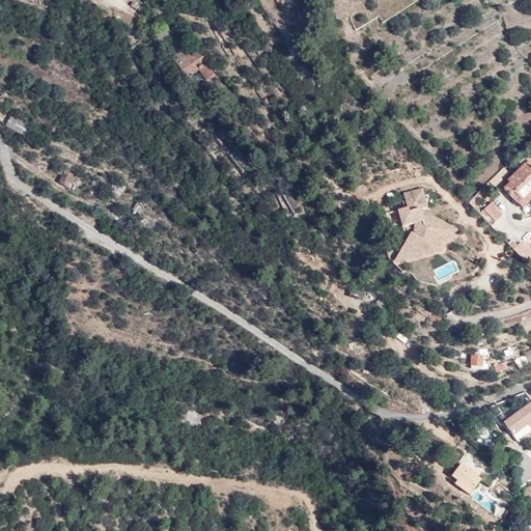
[(174,39),(164,46),(171,56),(168,58),(183,76),(193,70),(202,83),(211,77),(201,64),(204,62),(193,47),(185,52),(174,39)]
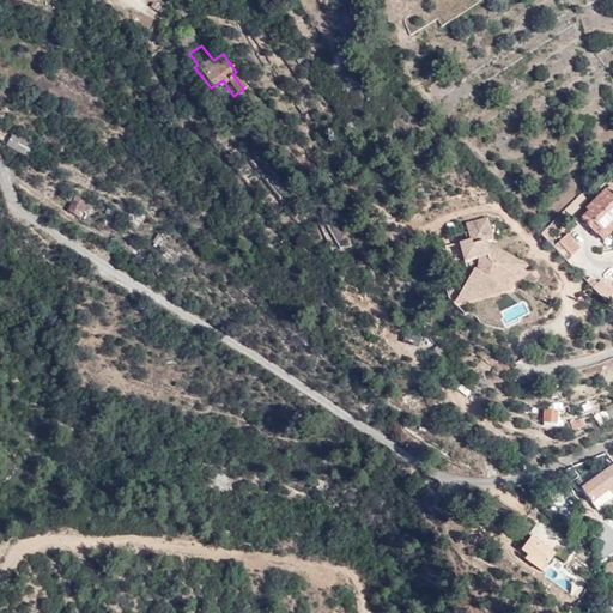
[(2,145),(4,146),(23,157),(30,144),(7,133),(2,145)]
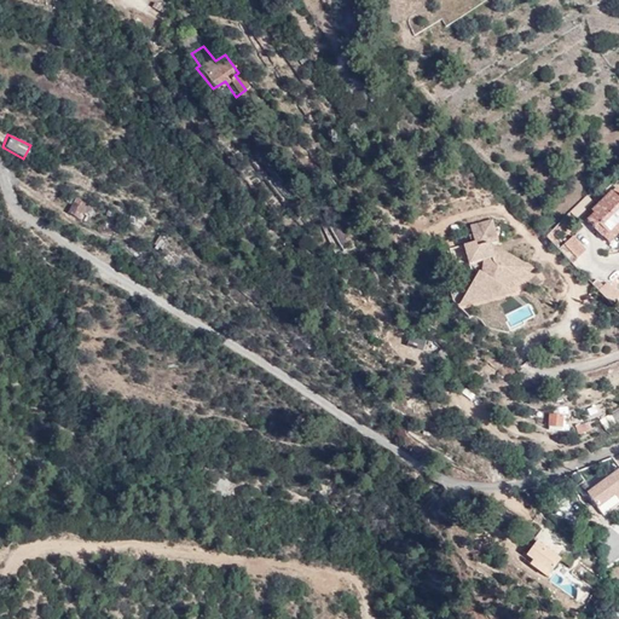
[(618,192),(614,189),(584,219),(608,243),(618,232),(618,192)]
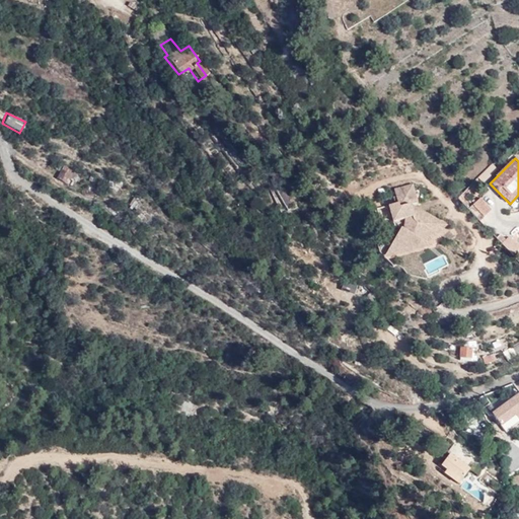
[(64,182),(70,170),(62,165),(55,176),(64,182)]
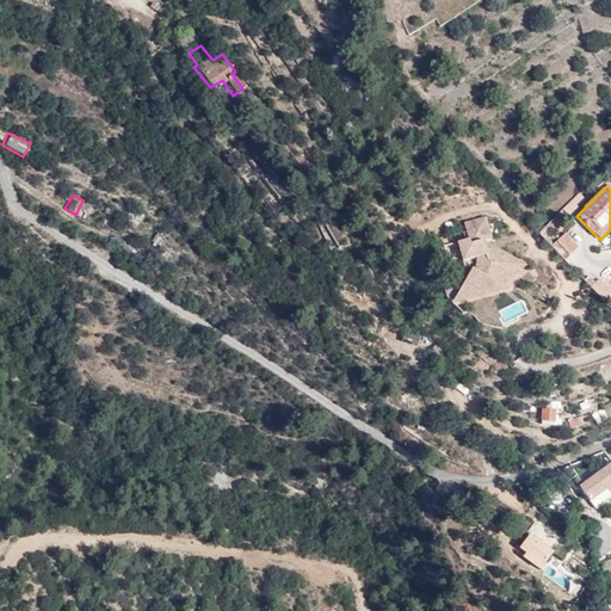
[(510,279),(528,265),(501,251),(495,263),(488,259),(483,241),(485,241),(493,239),(487,217),(466,223),(470,240),(460,242),(466,261),(480,258),(482,257),(486,266),(482,272),(479,270),(475,269),(464,288),(477,295),(481,288),(498,283),(500,284),(504,276),(510,279)]
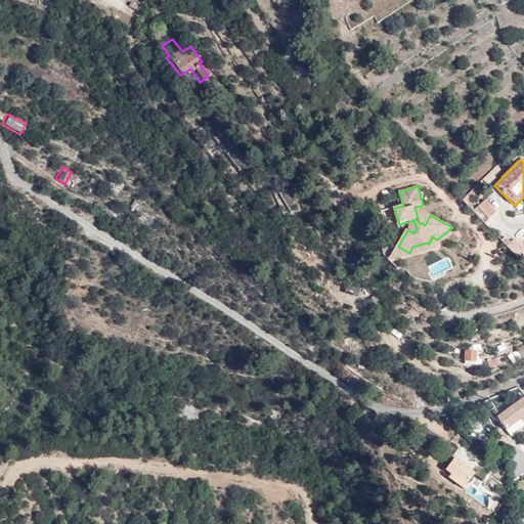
[(489,219),(496,212),(484,201),(477,208),(489,219)]
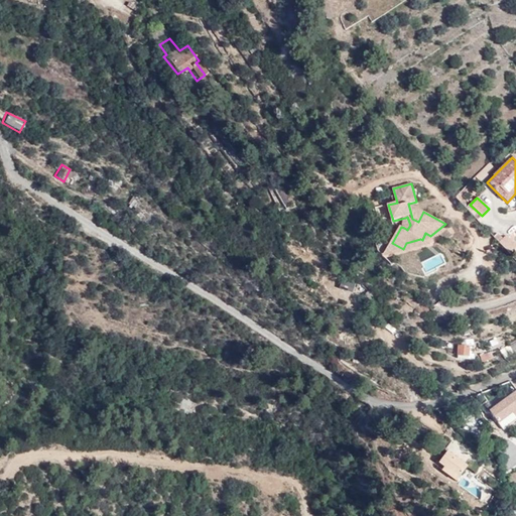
[(418,222),(423,212),(409,204),(408,204),(412,219),(418,222)]
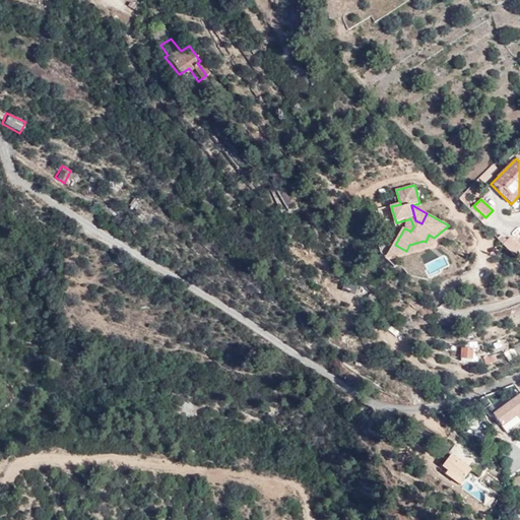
[(434,246),(429,244),(449,225),(434,238),(429,235),(426,242),(424,241),(409,245),(406,251),(395,245),(387,259),(419,250),(434,246)]
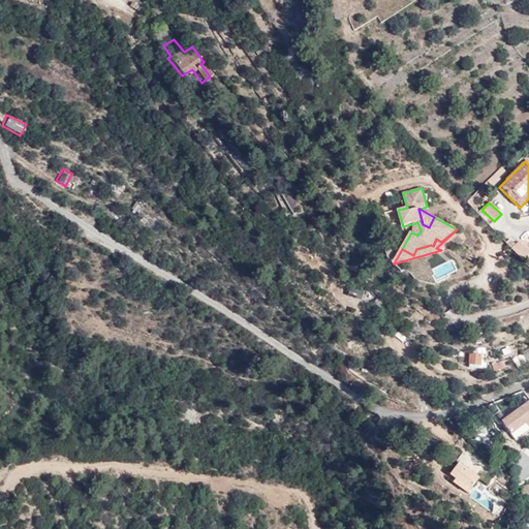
[(511,239),(507,243),(522,258),(528,251),(520,242),(518,245),(511,239)]
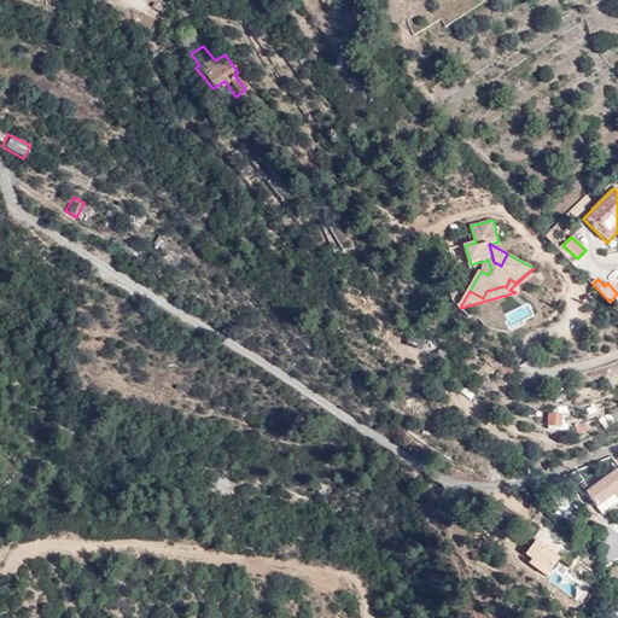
[(409,334),(406,344),(421,348),(424,339),(409,334)]
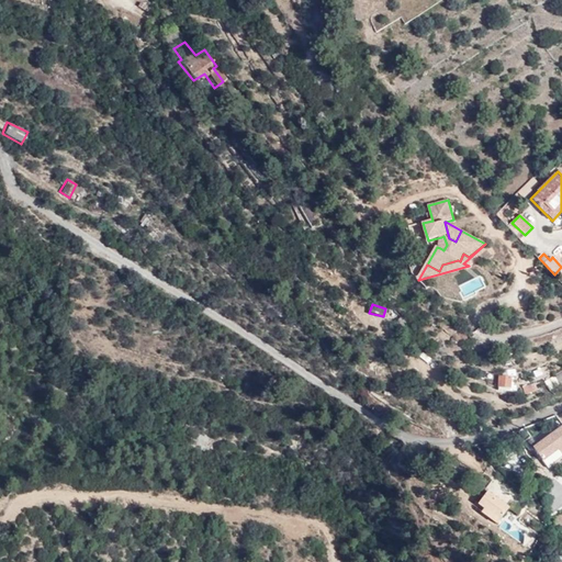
[(510,389),(510,378),(498,377),(497,388),(510,389)]
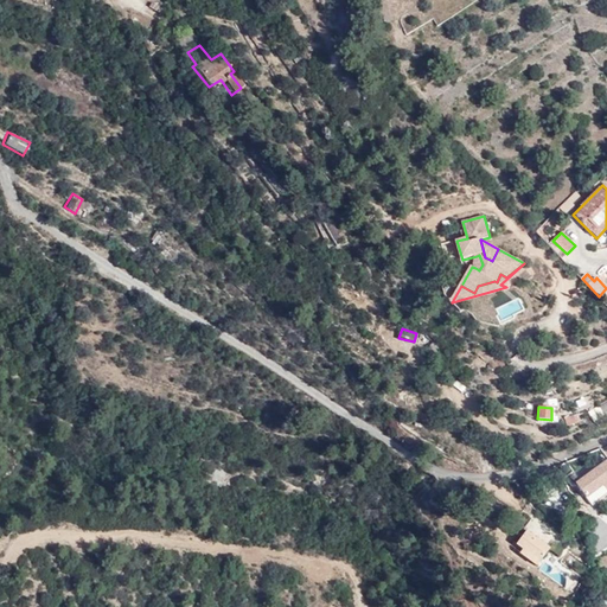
[(575,423),(573,416),(563,420),(567,427),(575,423)]
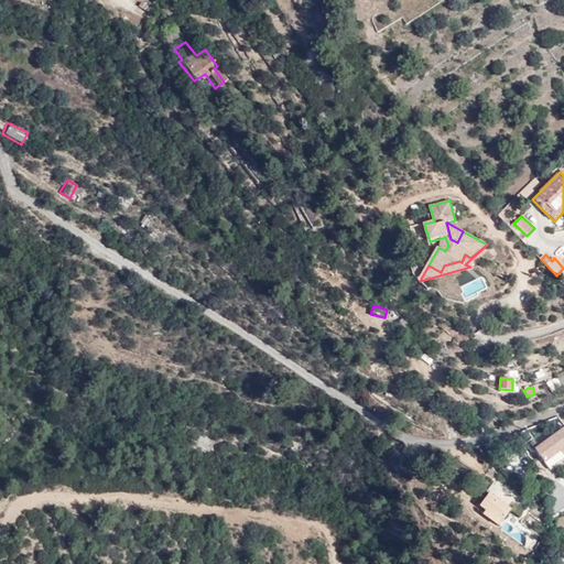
[(562,448),(563,451),(563,429),(562,426),(549,436),(560,449),(562,448)]
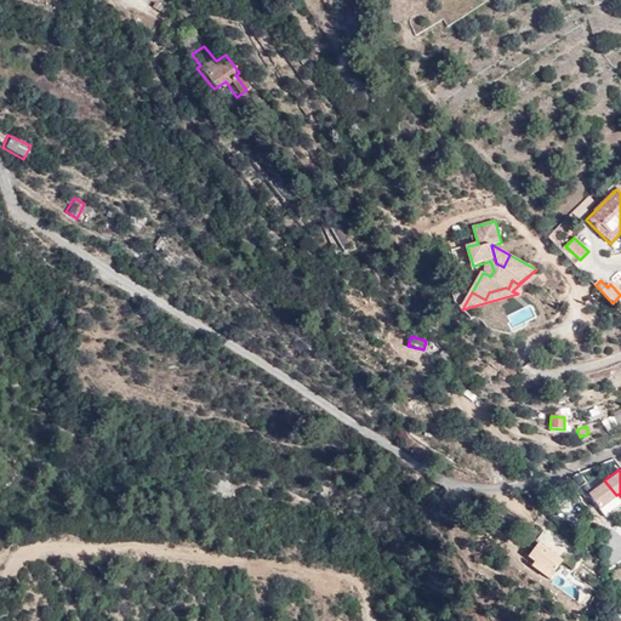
[(615,496),(616,495),(604,480),(586,494),(598,508),(615,496)]
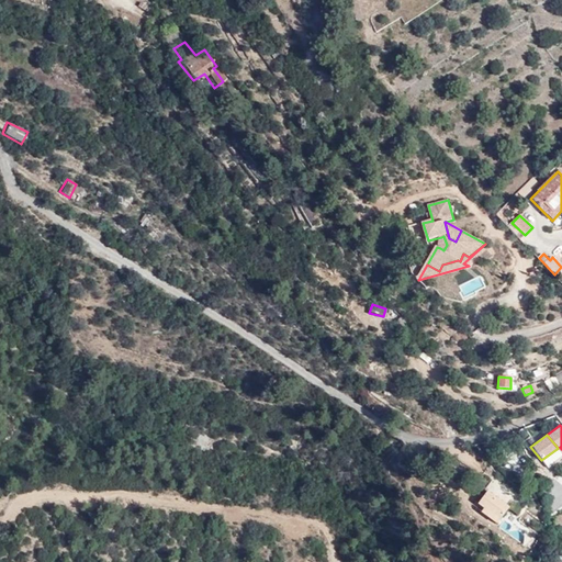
[(561,458),(561,452),(557,449),(541,460),(548,469),(561,458)]
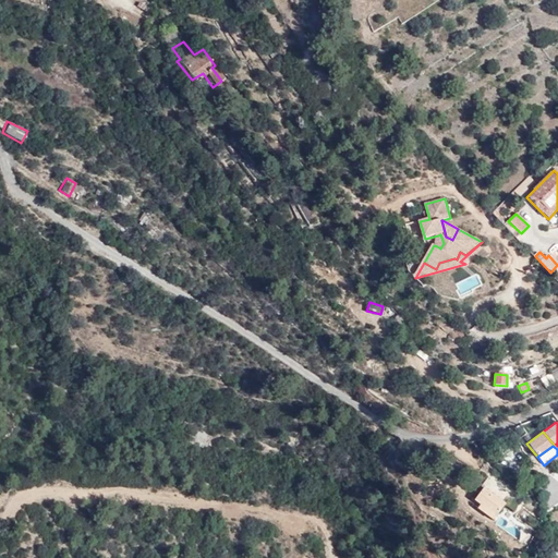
[(480,502),(476,507),(494,519),(506,501),(484,486),(475,499),(480,502)]
